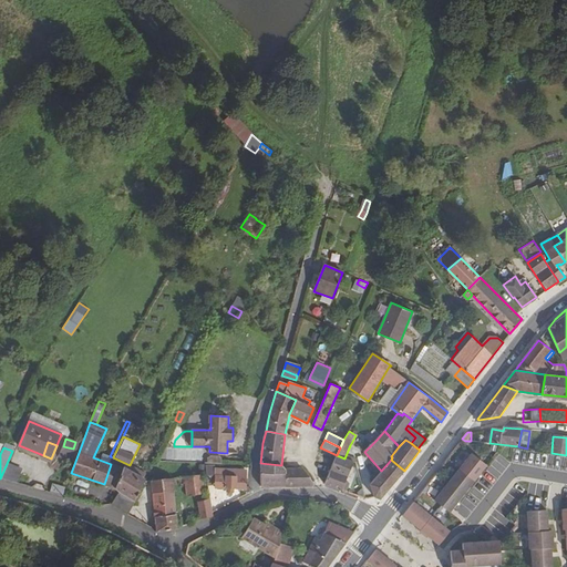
[(460,468),(475,481),(487,465),(472,453),(460,468)]
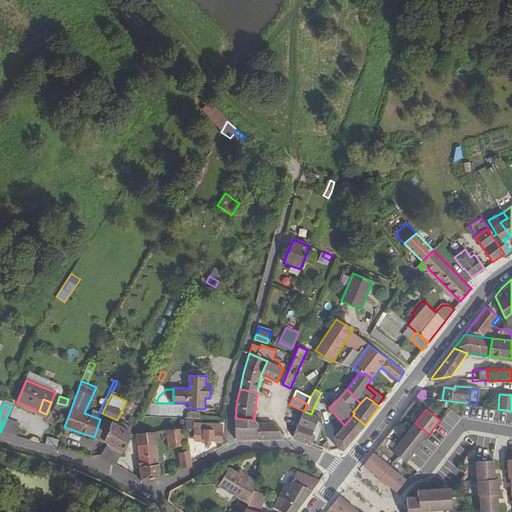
[(308,443),(308,441),(319,417),(311,414),(304,411),(293,437),(295,438),(308,443)]
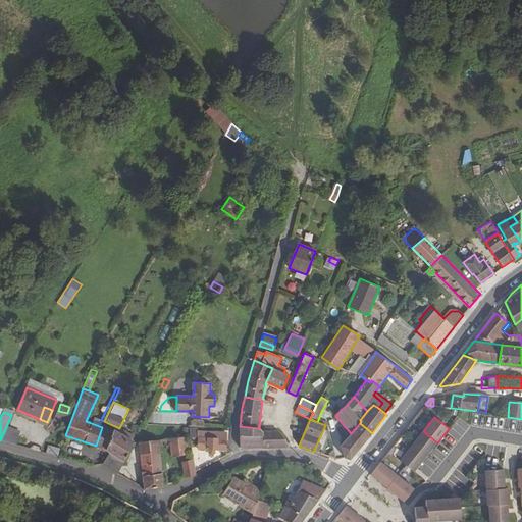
[(360,423),(351,433),(341,446),(345,457),(349,460),(372,433),(360,423)]
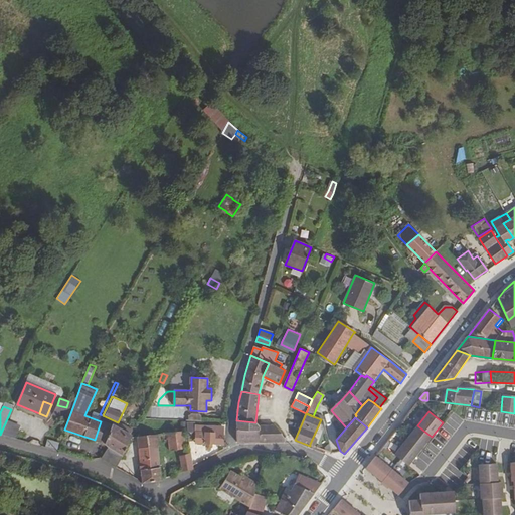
[(259,426),(255,422),(236,420),(237,441),(259,442),(259,426)]
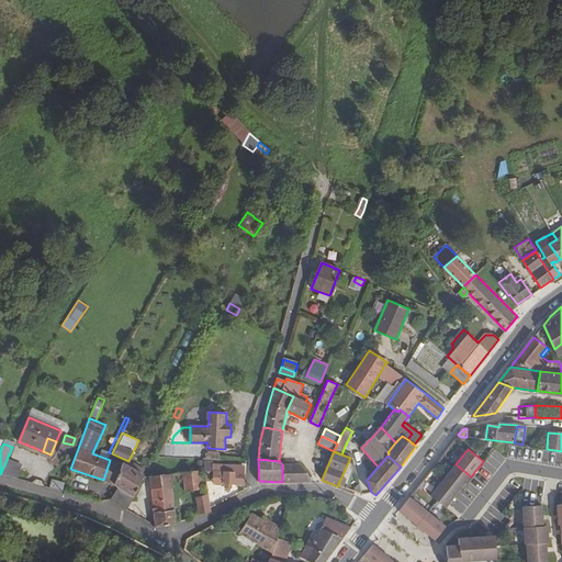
[(103,480),(114,483),(122,463),(110,460),(103,480)]
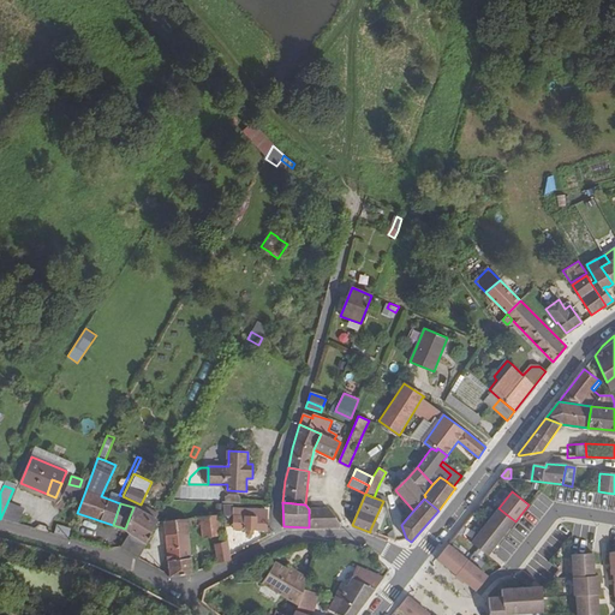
[(133,507),(125,529),(130,533),(129,533),(145,544),(157,519),(139,509),(138,509),(133,507)]
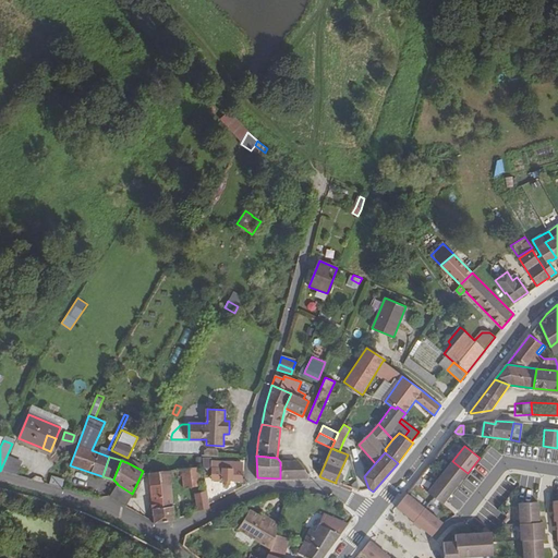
[(230,470),(227,470),(221,470),(221,469),(218,469),(211,468),(211,464),(211,461),(203,460),(204,477),(210,477),(210,480),(222,481),(222,484),(225,486),(228,486),(230,484),(231,481),(242,482),(242,464),(230,463),(230,470)]
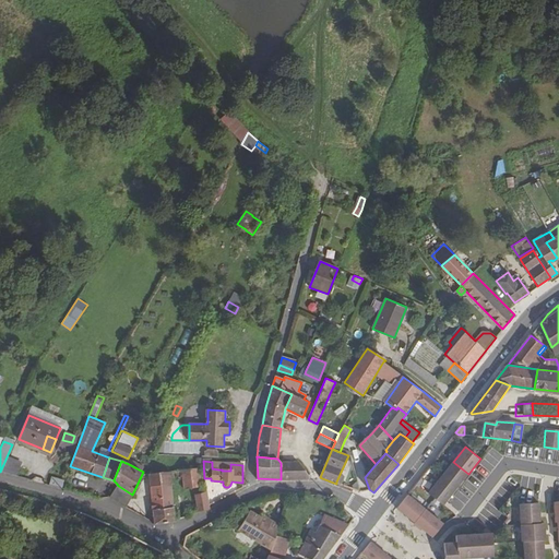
[(281,479),(309,478),(309,475),(298,462),(281,463),(281,479)]
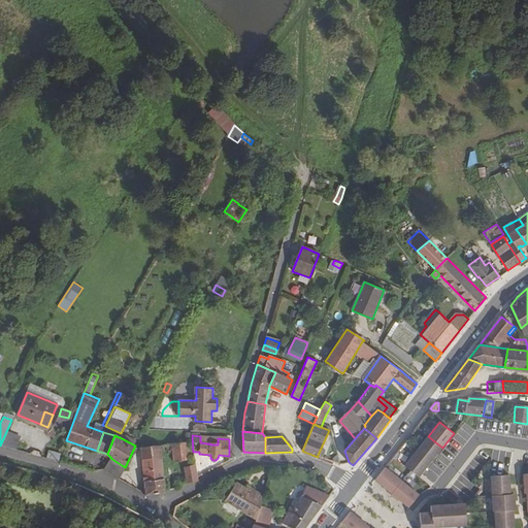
[(417,451),(431,462),(442,448),(428,436),(417,451)]
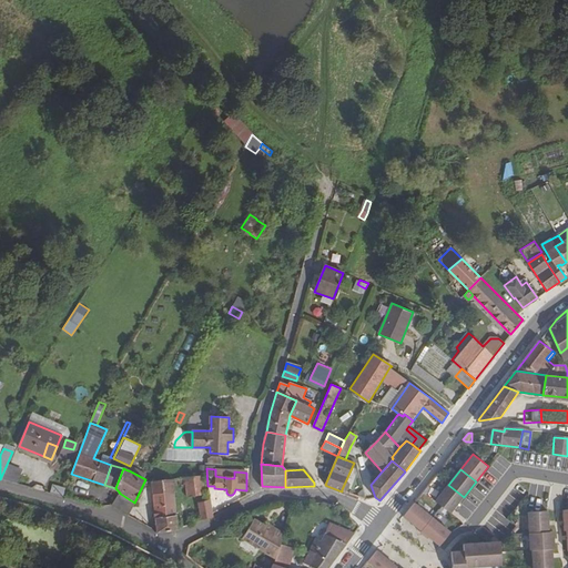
[(204,495),(202,477),(181,478),(181,484),(181,485),(185,485),(186,496),(204,495)]
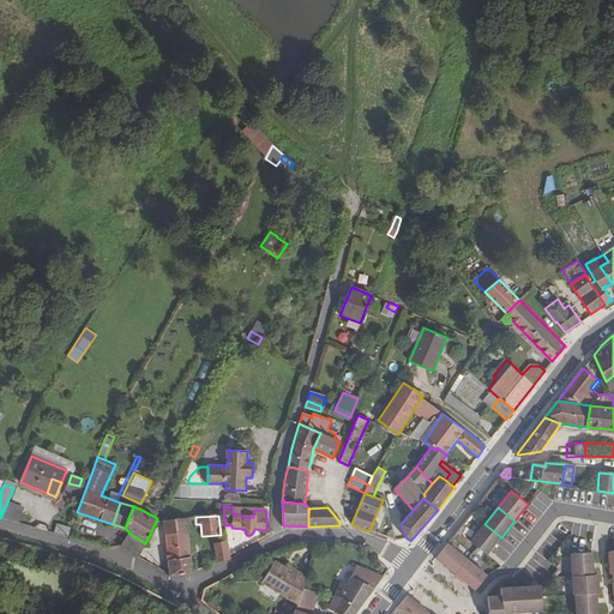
[(186,518),(179,519),(164,521),(166,533),(187,530),(187,523),(186,518)]
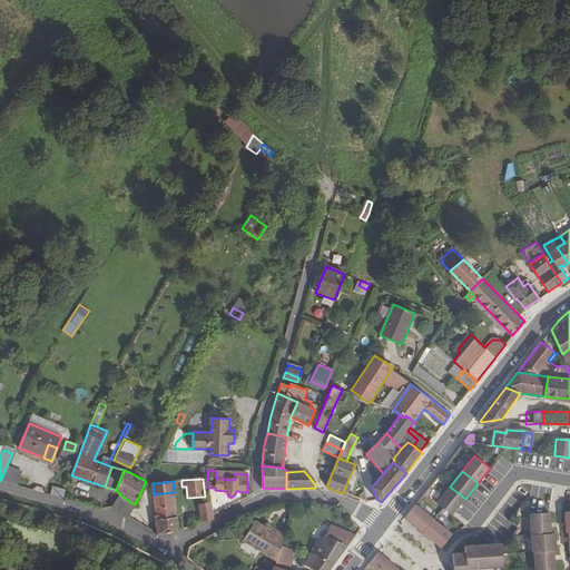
[(52,485),(50,493),(62,497),(65,489),(52,485)]
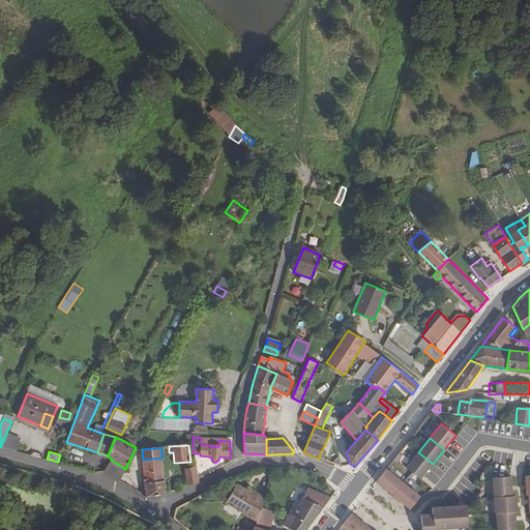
[(418,452),(406,467),(420,478),(433,464),(418,452)]
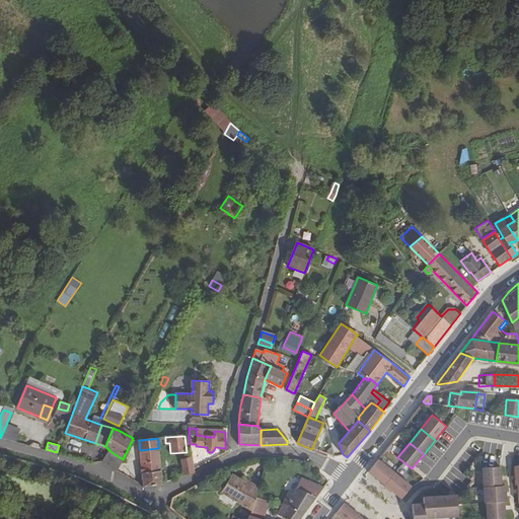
[(158,448),(140,450),(143,473),(160,472),(158,448)]
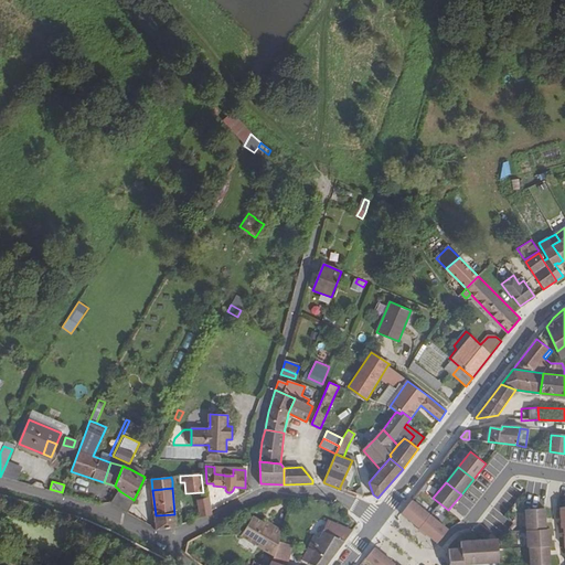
[(127,512),(134,500),(118,490),(110,502),(127,512)]
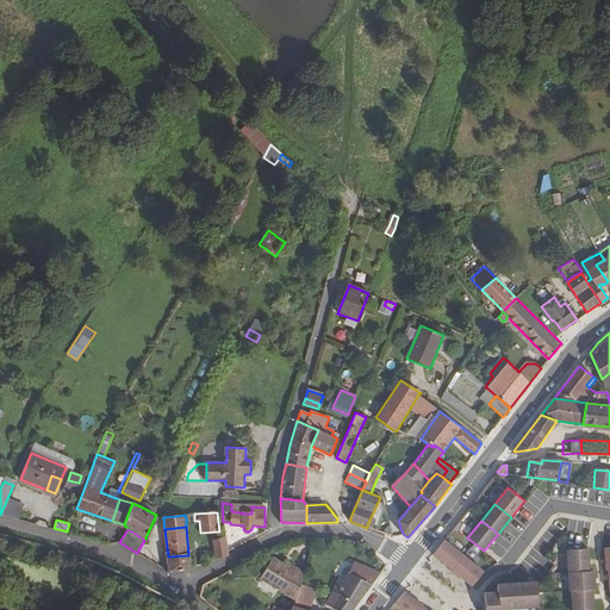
[(87,534),(85,537),(104,543),(105,539),(104,539),(105,536),(95,533),(94,536),(87,534)]
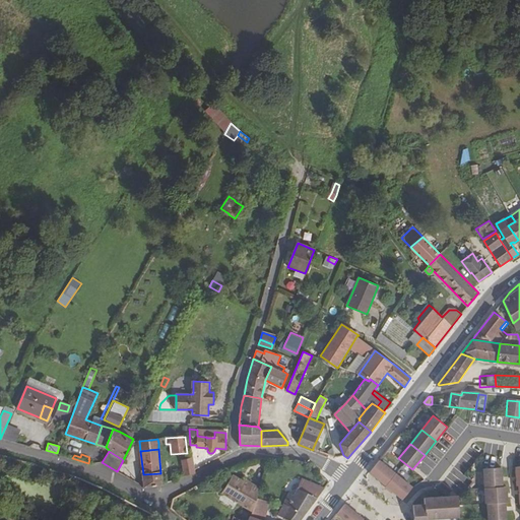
[(194,469),(192,457),(182,460),(183,475),(184,475),(195,472),(194,469)]
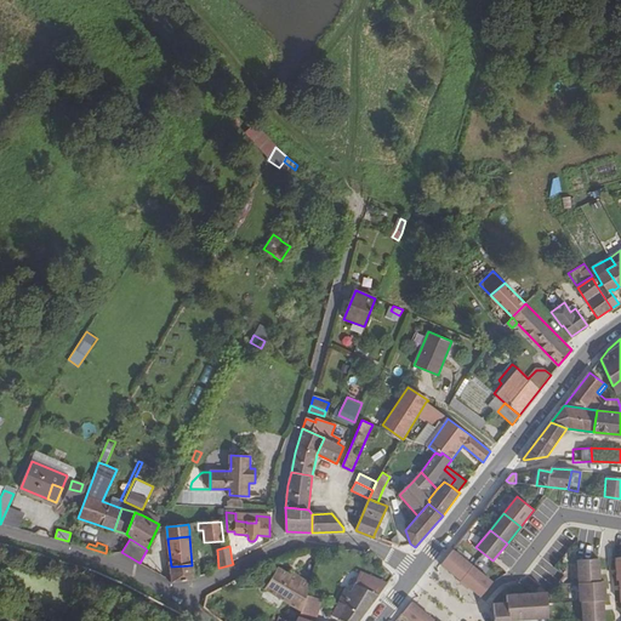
[(453,550),(442,564),(461,581),(473,567),(453,550)]
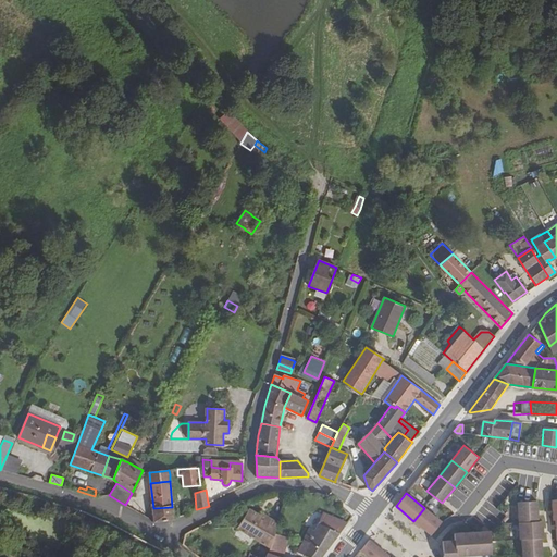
[(539,521),(537,502),(518,503),(520,522),(539,521)]
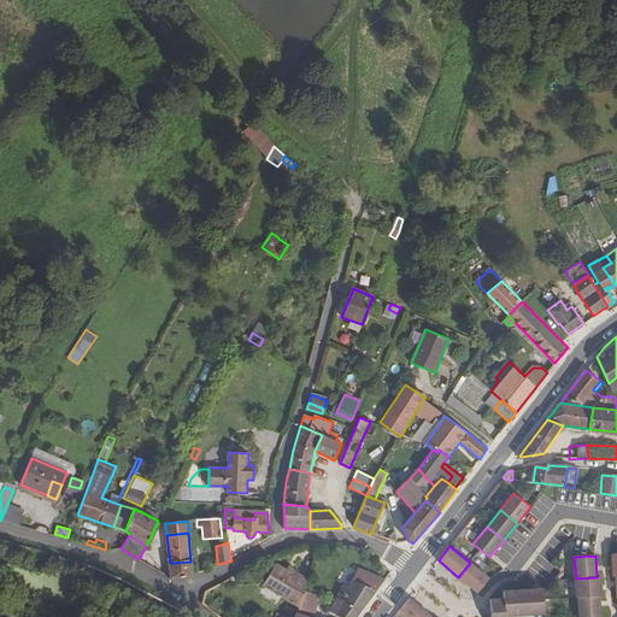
[(193,575),(191,562),(170,563),(171,577),(172,579),(193,576),(193,575)]
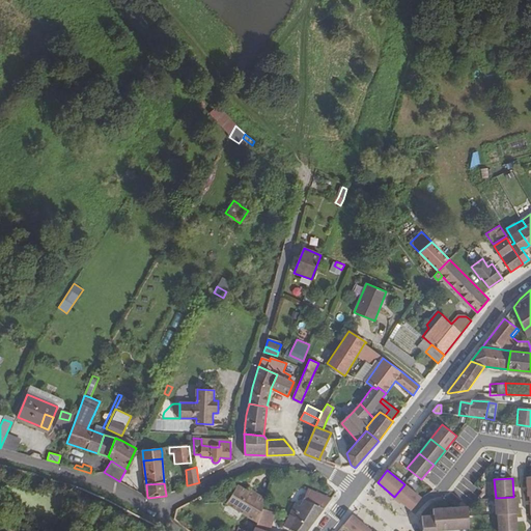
[(404,484),(394,497),(412,510),(422,498),(404,484)]
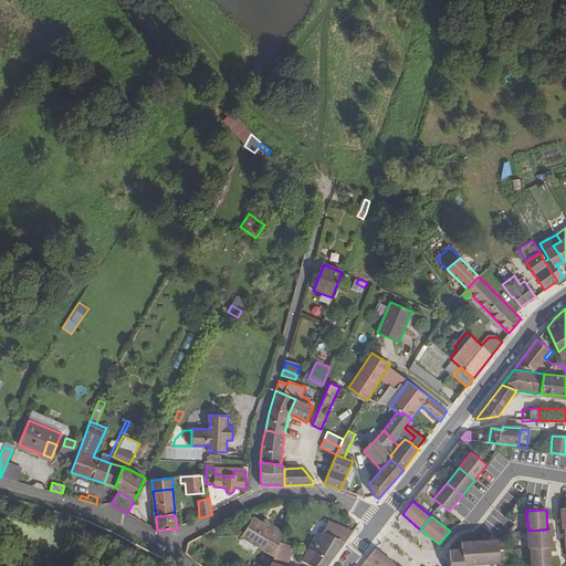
[(274,556),(283,532),(266,522),(264,524),(252,517),(241,536),(274,556)]
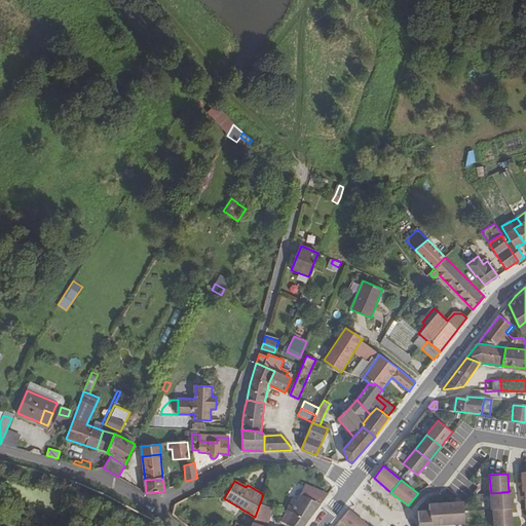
[(282,521),(290,525),(303,525),(328,495),(310,487),(306,497),(301,495),(298,501),(293,499),(282,521)]
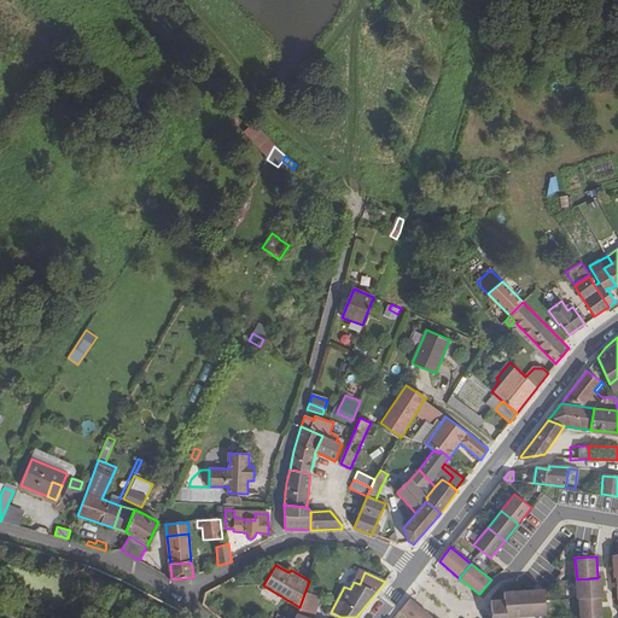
[(604,596),(602,578),(598,578),(577,579),(578,599),(579,599),(601,596),(604,596)]
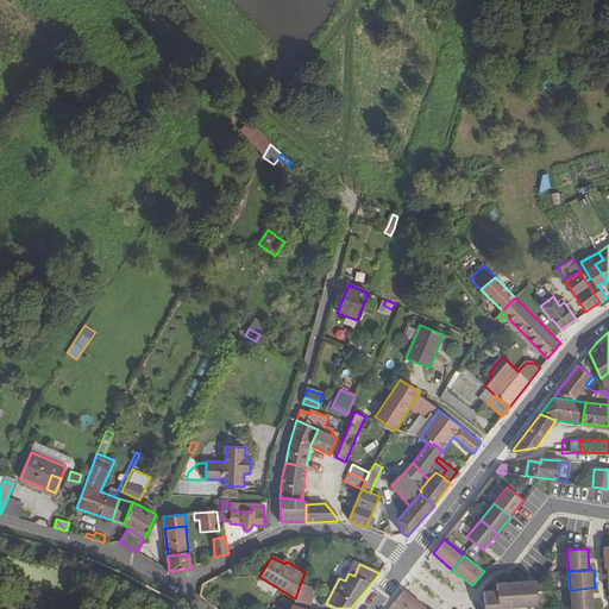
[(527,608),(528,606),(539,606),(537,581),(498,583),(498,590),(484,591),(485,608),(498,608),(500,608),(520,607),(519,608),(527,608)]
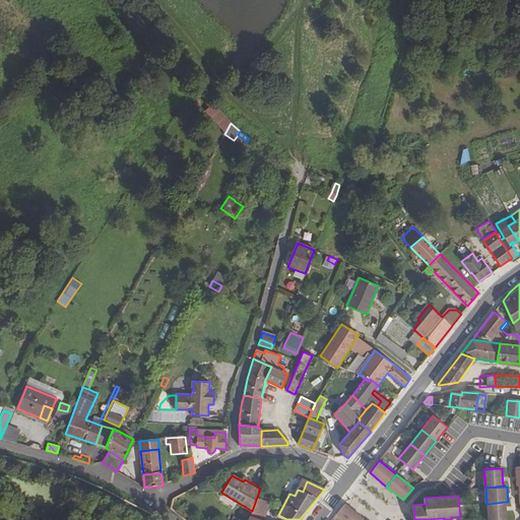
[(507,519),(506,502),(488,504),(488,519),(507,519)]
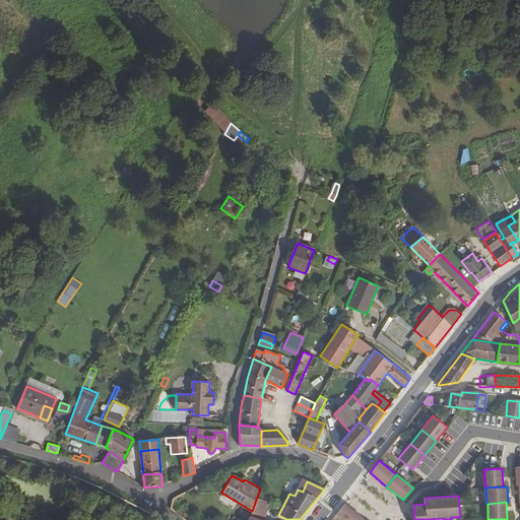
[(181,511),(173,504),(171,508),(178,514),(181,511)]
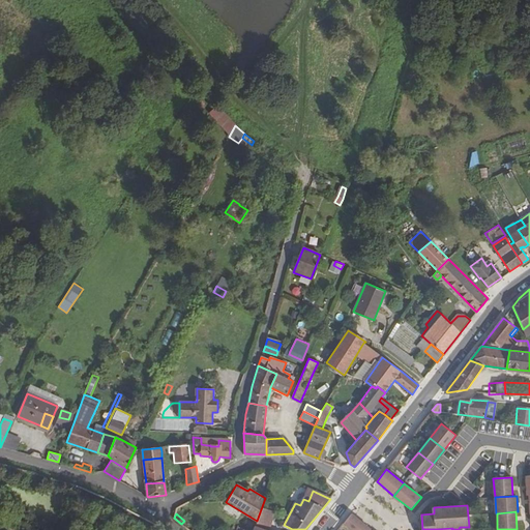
[(352,513),(344,524),(352,529),(371,529),(372,529),(352,513)]
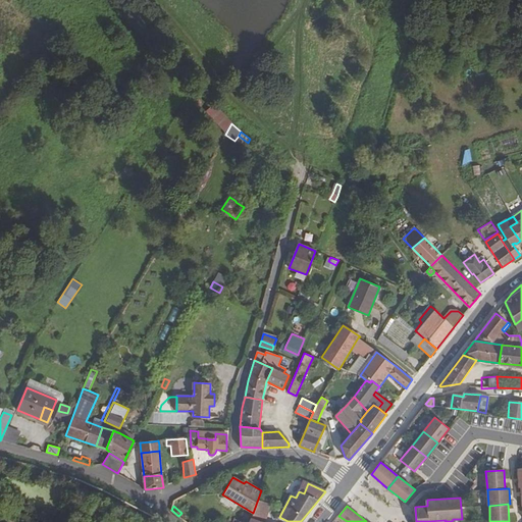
[(268,511),(258,507),(255,516),(265,520),(268,511)]
